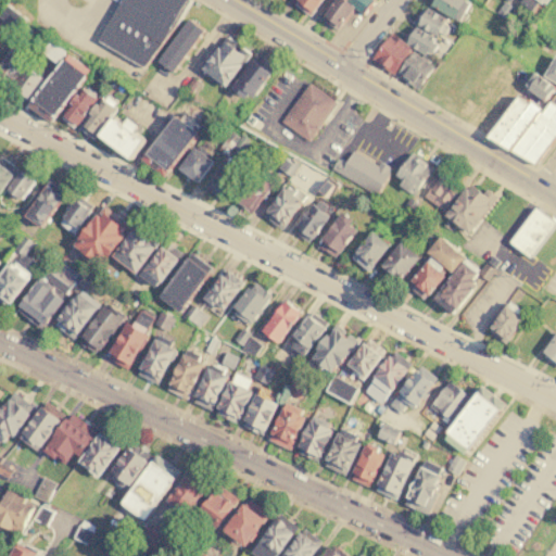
[(98,40),(121,0),(188,0),(176,23),(143,66),(98,40)]
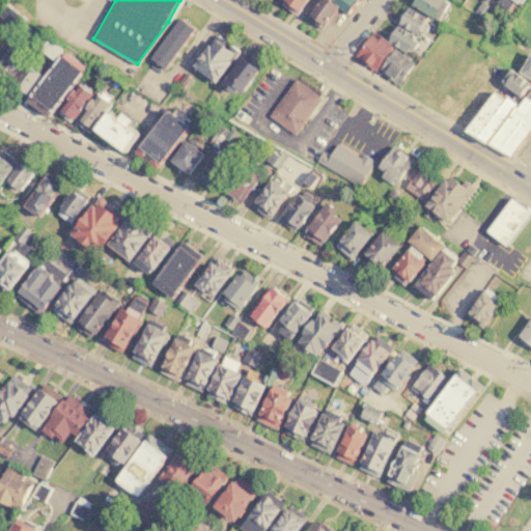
[(307,0),(296,16),(279,3),(281,0),(307,0)]
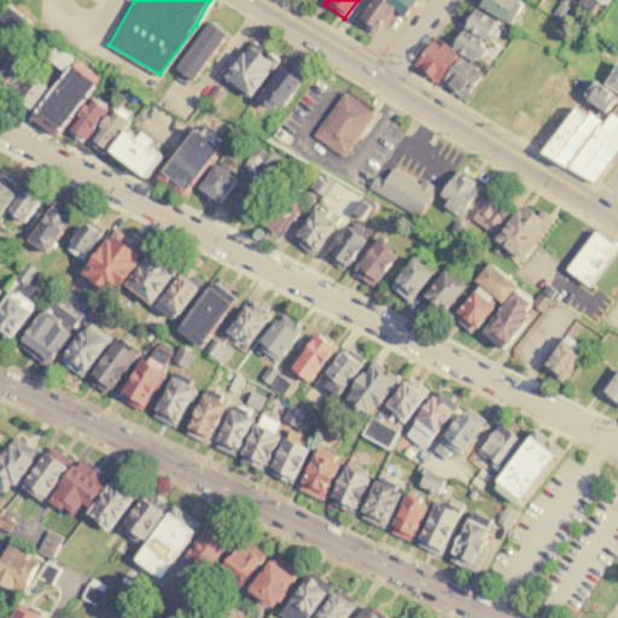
[(374,33),(356,18),(369,0),(382,0),(392,9),(374,33)]
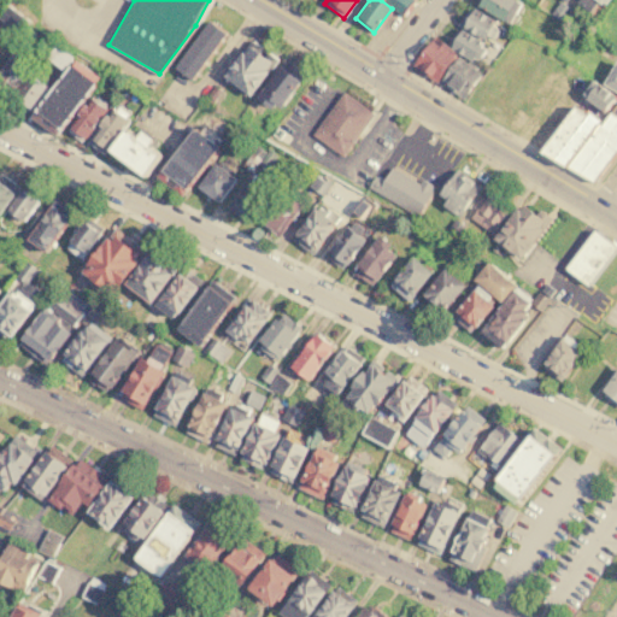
[(415,0),(403,16),(382,0),(415,0)]
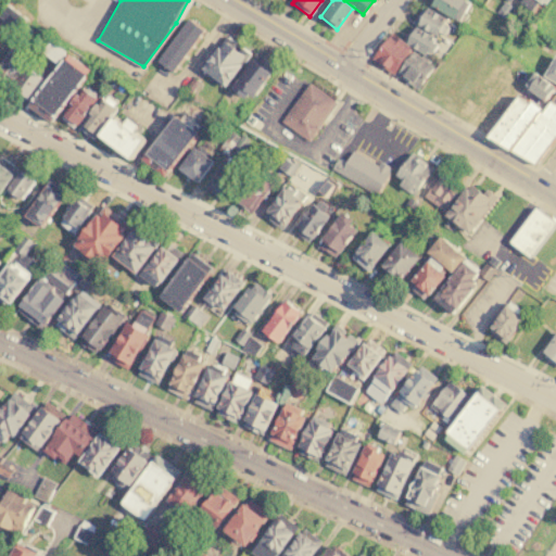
[(428,0),(463,0),(470,4),(459,22),(427,2),(428,0)]
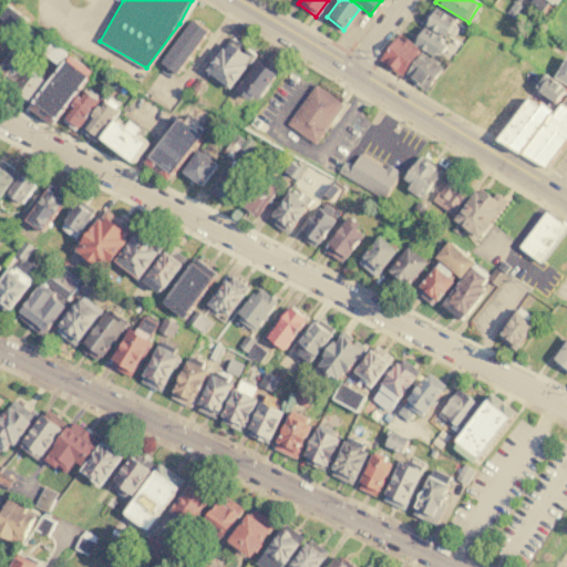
[(566,27),(555,18),(566,0),(566,27)]
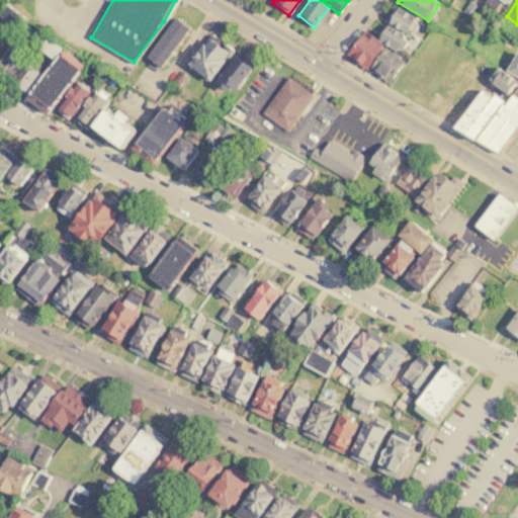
[(470,2),(481,9),(471,21),(462,14),(470,2)]
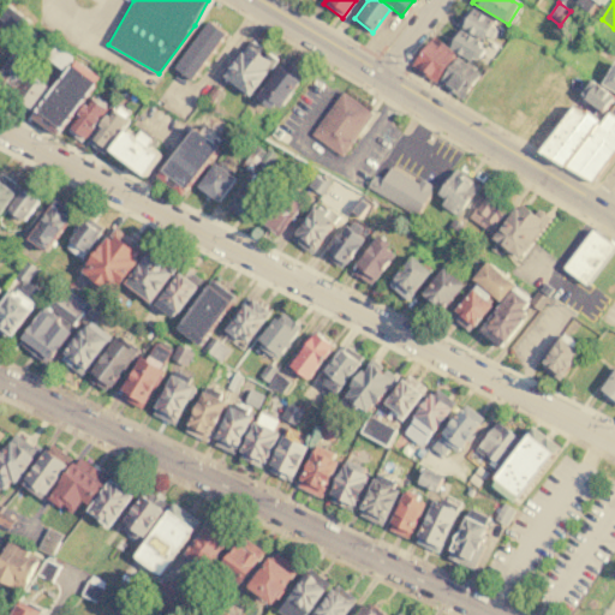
[(0,18),(0,13),(7,4),(29,21),(19,34),(0,18)]
